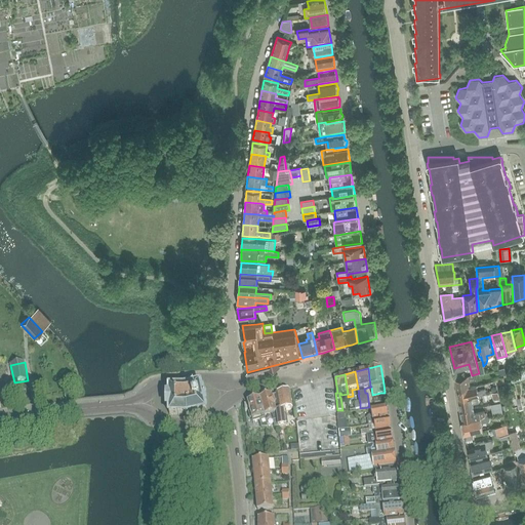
[(475,374),(454,379),(456,391),(471,387),(469,379),(476,378),(475,374)]
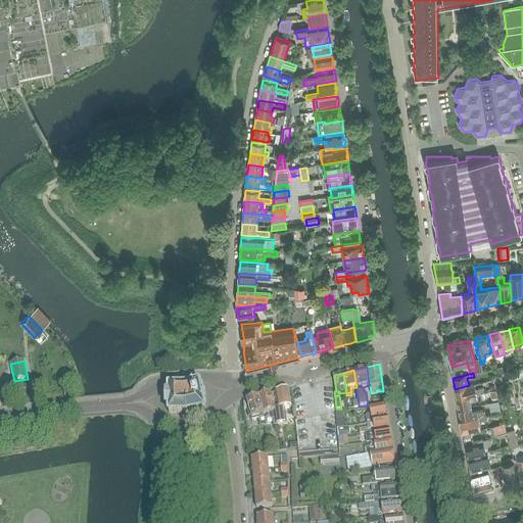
[(502,374),(492,377),(494,383),(504,381),(502,374)]
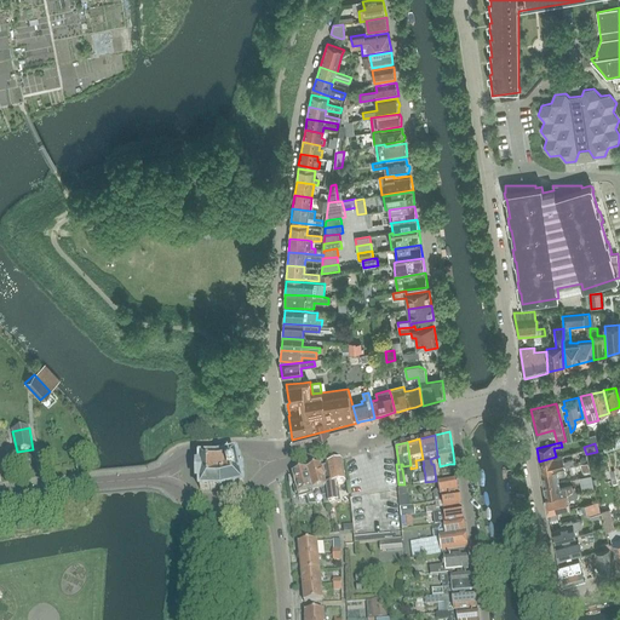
[(391,451),(377,454),(379,474),(394,472),(391,451)]
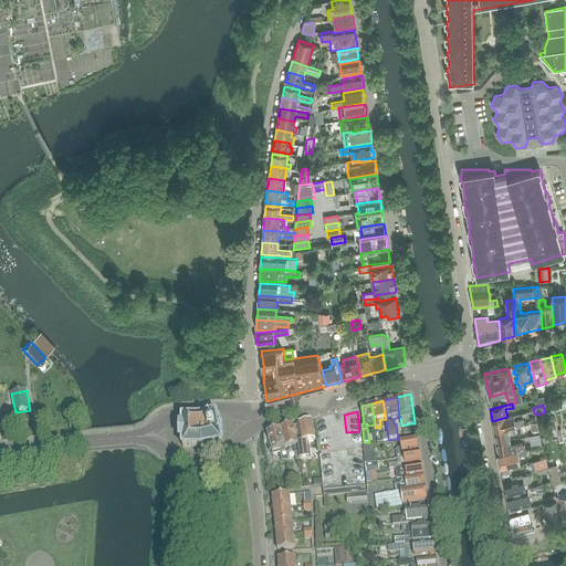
[(344,413),(315,420),(321,453),(348,450),(346,432),(344,415),(344,413)]
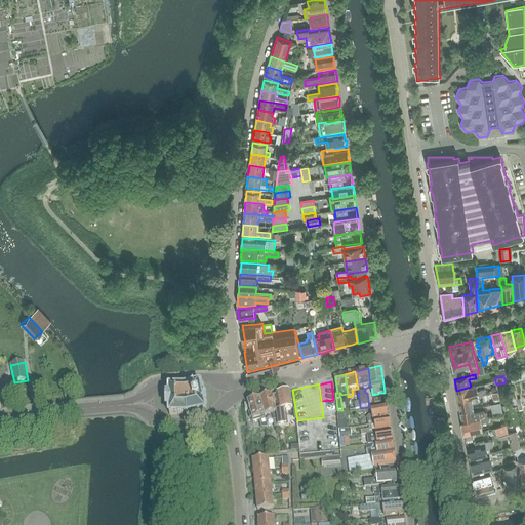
[(205,398),(206,398),(206,397),(205,397),(203,391),(202,391),(201,386),(200,386),(200,385),(185,388),(169,388),(169,389),(169,395),(167,395),(167,402),(167,408),(169,408),(169,415),(188,415),(206,411),(206,410),(207,410),(205,404),(206,404),(205,398)]
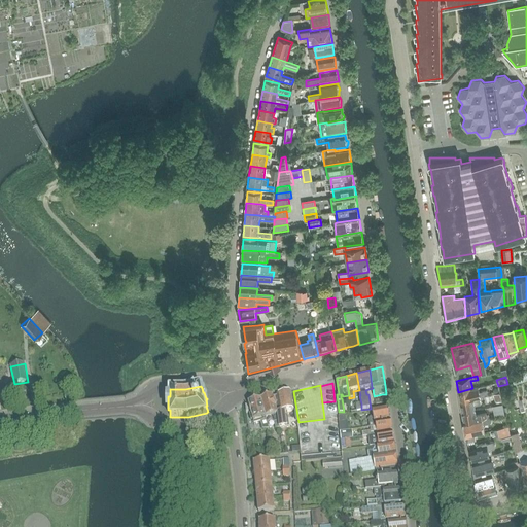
[(472,388),(458,392),(460,402),(482,397),(488,396),(487,390),(480,392),(479,388),(479,387),(472,388)]
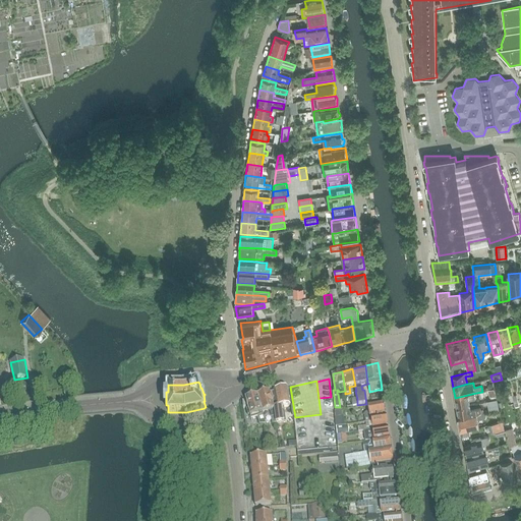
[(278,408),(275,408),(275,410),(276,416),(277,423),(286,422),(285,412),(283,412),(282,407),(290,406),(287,388),(285,388),(284,388),(281,388),(280,390),(275,391),(278,408)]
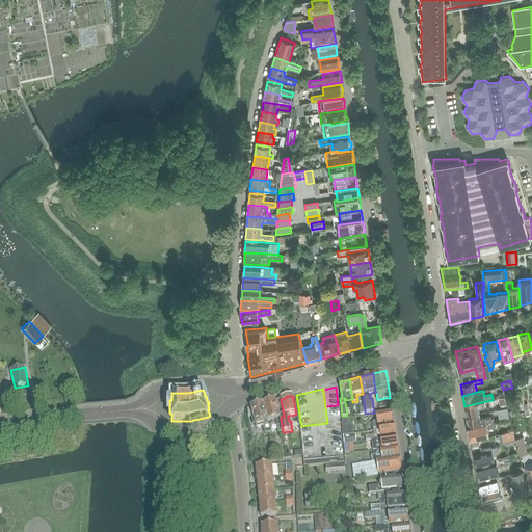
[(265,403),(263,404),(268,422),(275,420),(276,426),(282,425),(281,419),(278,413),(280,413),(277,406),(276,406),(275,401),(270,402),(269,401),(265,402),(265,403)]
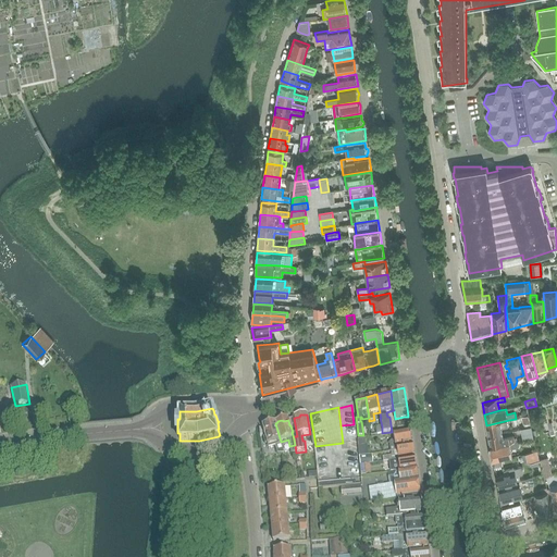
[(509,420),(486,425),(489,436),(503,433),(503,429),(508,428),(508,422),(510,422),(509,421),(509,420)]
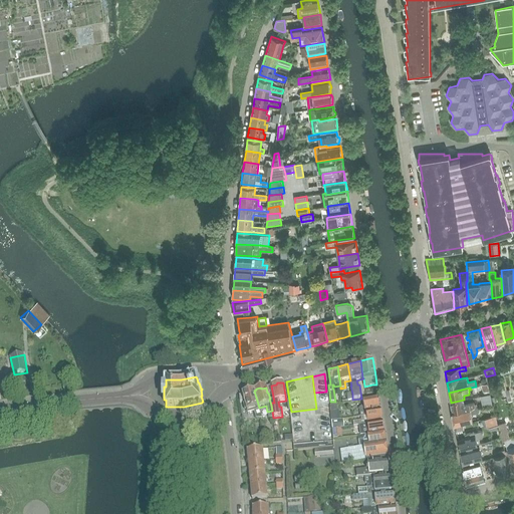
[(254,391),(242,394),(245,402),(244,402),(244,403),(243,405),(245,410),(247,410),(248,414),(254,412),(256,420),(262,419),(259,409),(259,408),(254,391)]
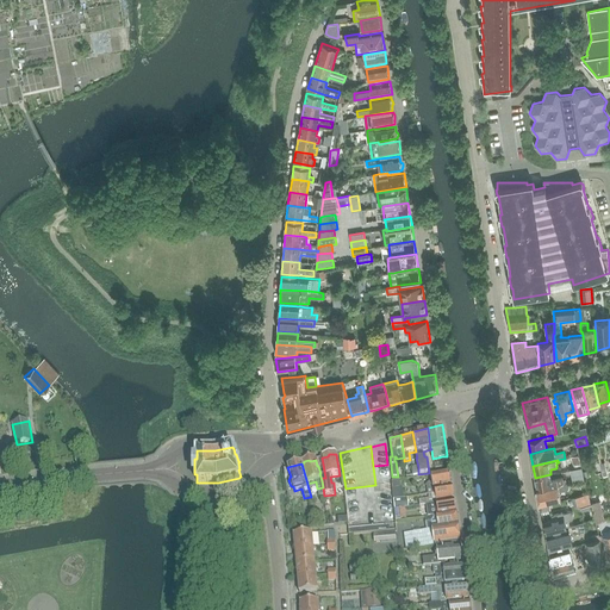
[(429,483),(427,485),(429,495),(435,493),(434,489),(452,486),(449,472),(431,475),(433,483),(429,483)]
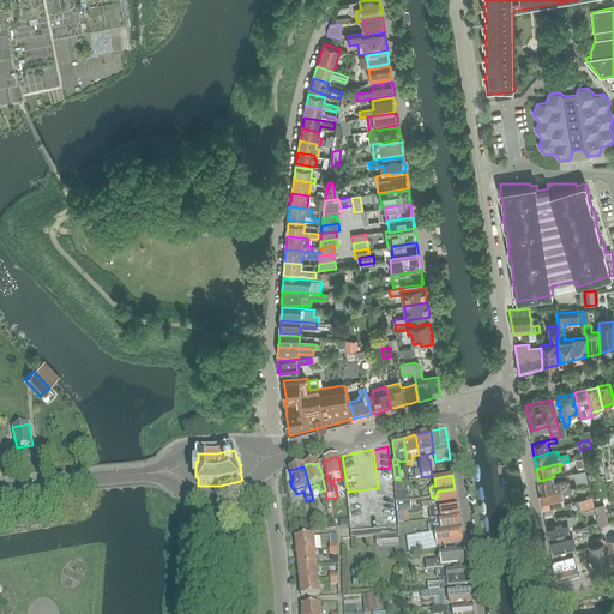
[(554,477),(539,481),(540,493),(569,487),(566,480),(563,481),(555,482),(554,477)]
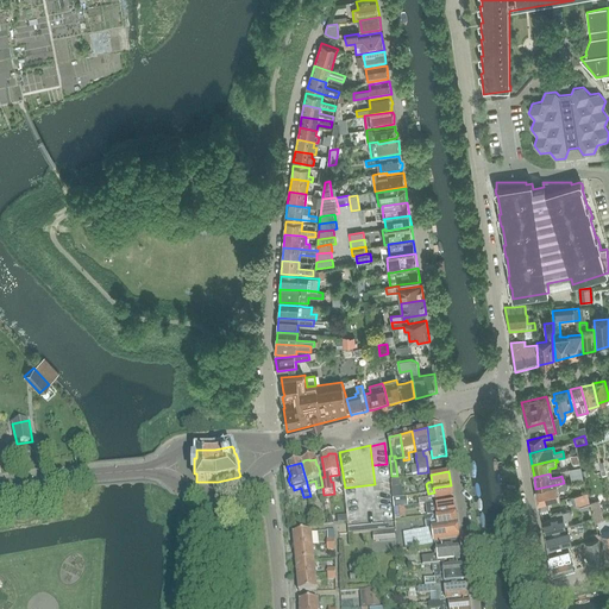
[(564,483),(535,489),(539,504),(560,500),(559,490),(567,489),(566,482),(564,483)]
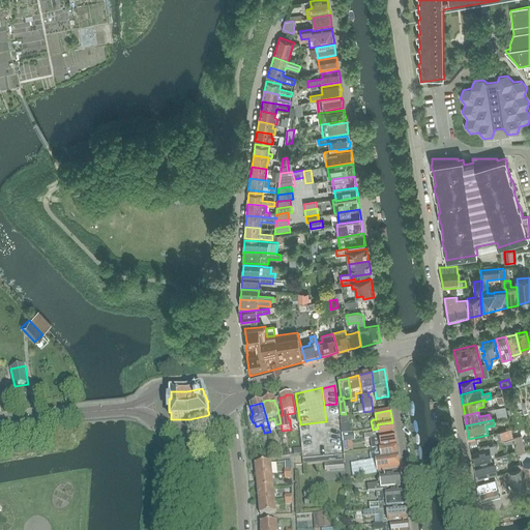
[(373,434),(364,435),(365,440),(371,439),(377,438),(376,436),(379,435),(379,436),(394,433),(392,422),(377,424),(378,429),(373,430),(373,434)]
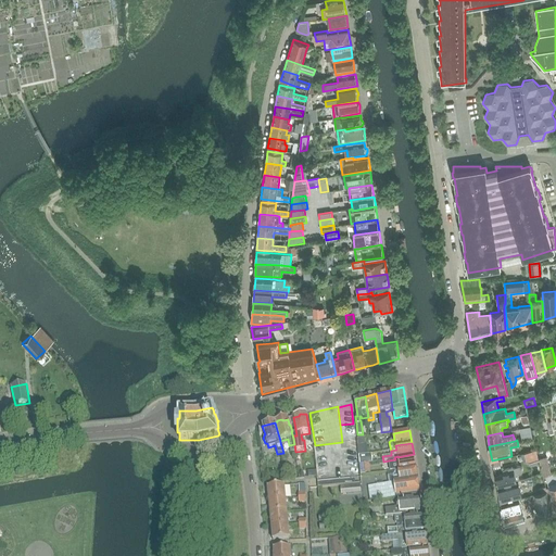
[(367,445),(358,445),(359,455),(368,455),(367,445)]
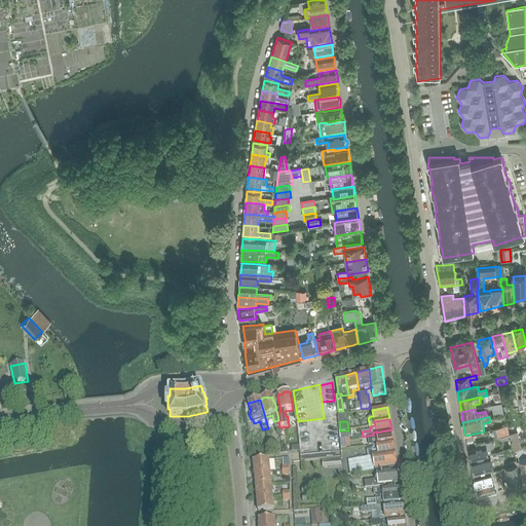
[(508,425),(496,428),(498,436),(501,437),(510,435),(508,425)]
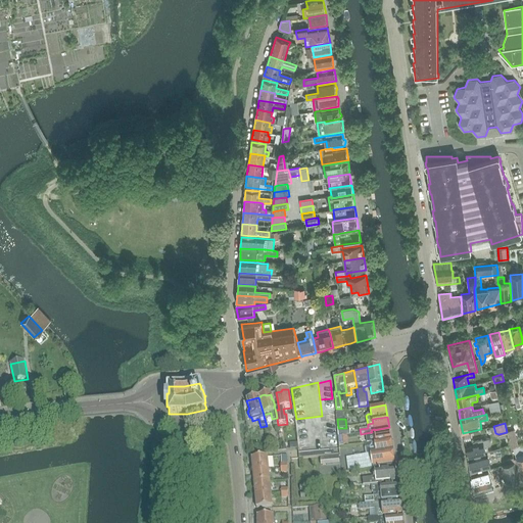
[(343,428),(338,429),(338,437),(349,435),(348,428),(343,428)]
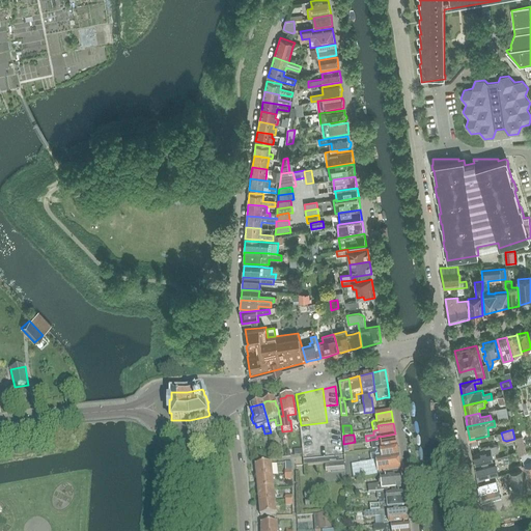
[(378,439),(371,440),(372,450),(382,449),(397,447),(395,436),(380,438),(380,439),(378,439)]
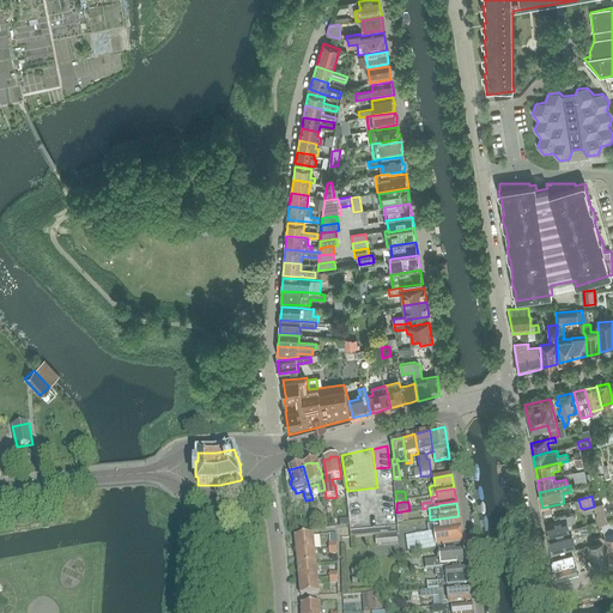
[(604,503),(594,505),(600,526),(602,525),(612,559),(612,558),(612,530),(611,532),(608,523),(604,503)]
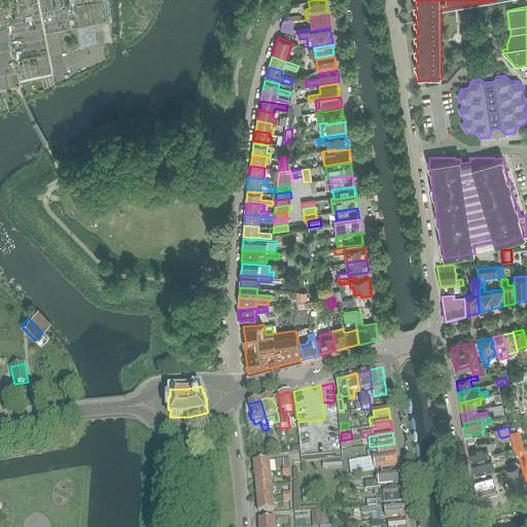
[(478,449),(469,450),(471,461),(490,456),(490,454),(491,454),(492,453),(491,450),(493,449),(494,449),(494,448),(495,448),(495,447),(495,446),(495,445),(495,444),(494,443),(493,443),(492,443),(491,443),(487,444),(486,443),(477,445),(478,449)]
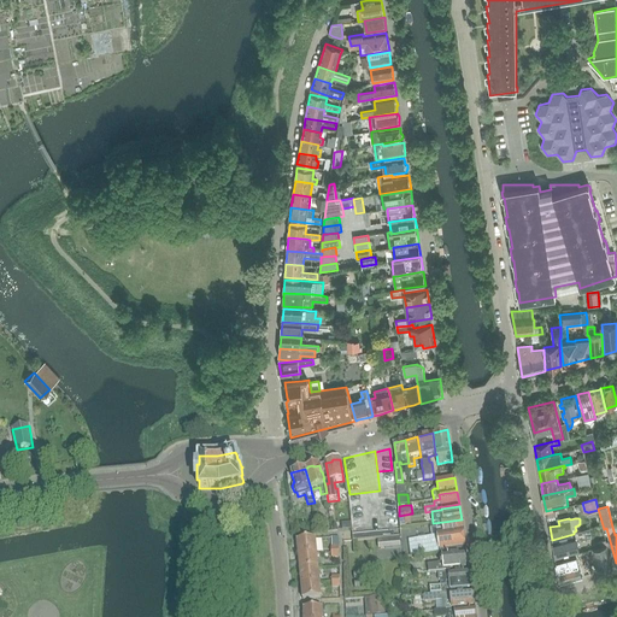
[(438,535),(409,540),(411,557),(440,553),(440,550),(465,546),(466,546),(462,519),(444,522),(433,523),(430,524),(430,529),(436,528),(438,535)]
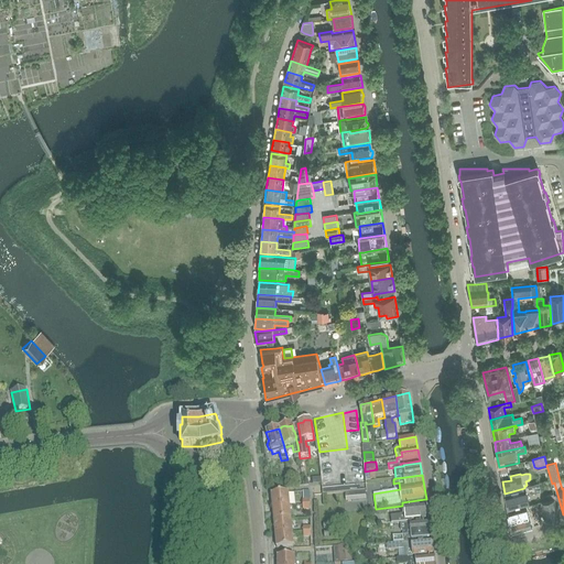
[(524,487),(525,489),(505,495),(508,509),(530,503),(527,492),(532,491),(533,492),(541,490),(539,483),(524,487)]
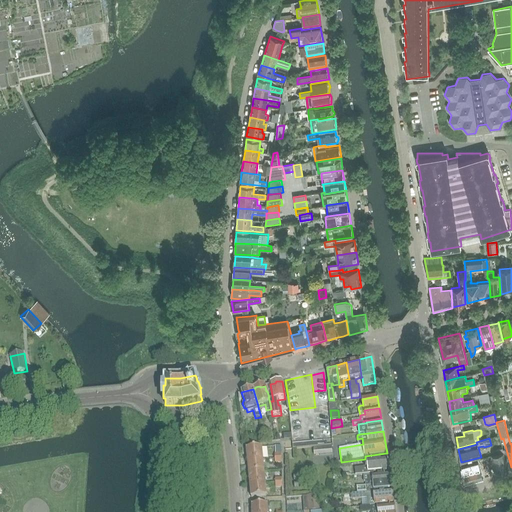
[(246,449),(248,461),(263,459),(262,447),(246,449)]
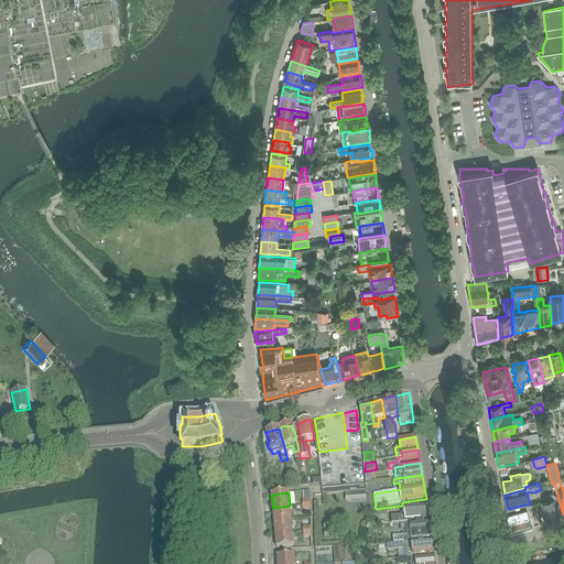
[(548,500),(542,502),(548,523),(561,520),(555,499),(554,494),(546,496),(548,500)]
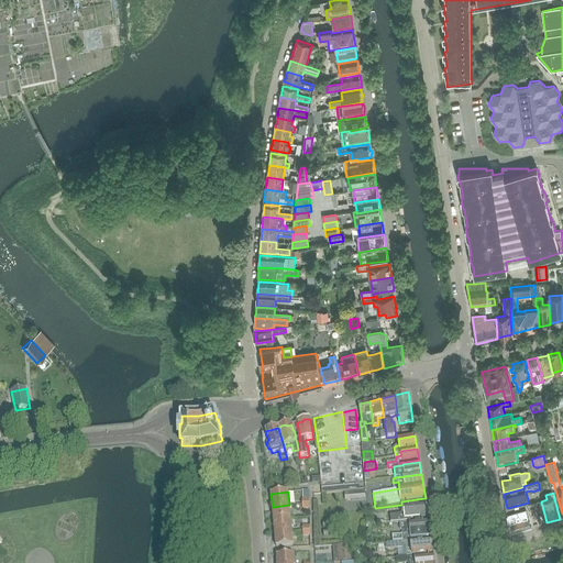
[(290,519),(289,505),(273,507),(274,520),(290,519)]
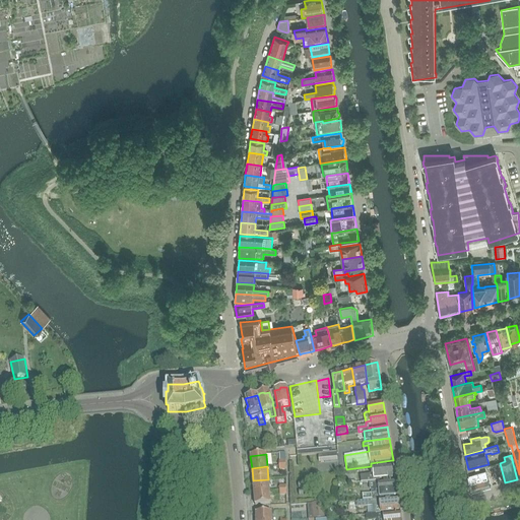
[(373,474),(361,475),(361,482),(380,481),(380,479),(395,478),(393,466),(373,468),(373,474)]
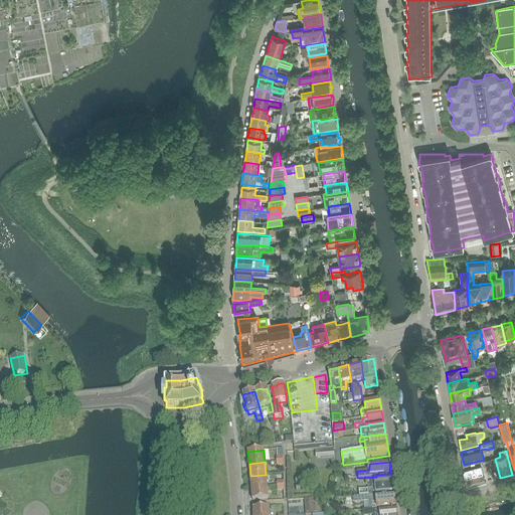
[(468,487),(478,484),(486,482),(480,463),(464,467),(468,487)]
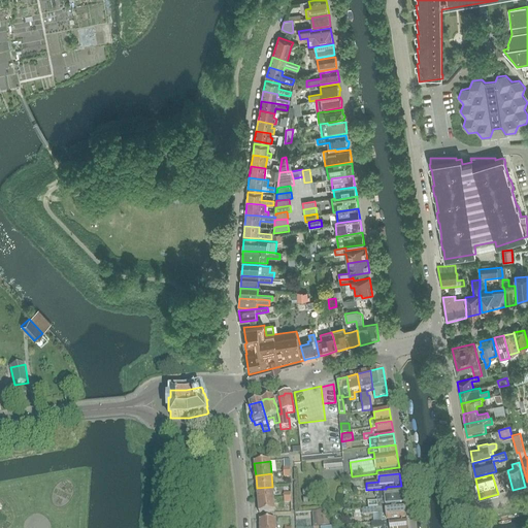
[(258,500),(273,499),(272,487),(257,488),(258,500)]
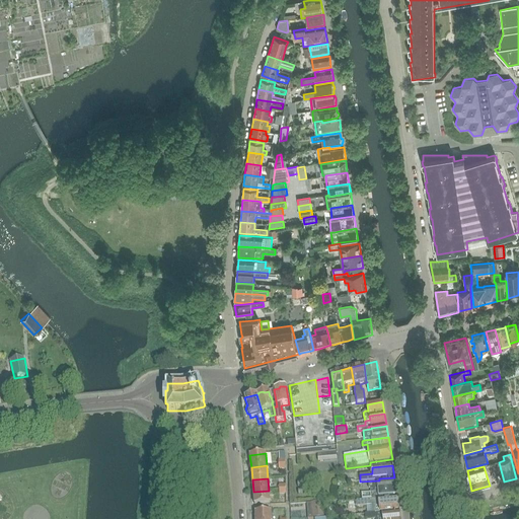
[(371,493),(362,494),(363,500),(371,500),(379,499),(397,497),(395,480),(369,484),(369,489),(370,489),(371,493)]
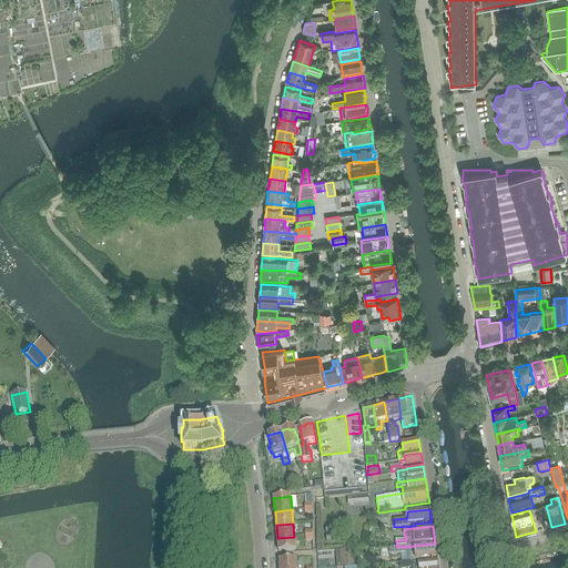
[(296,550),(294,537),(277,538),(279,553),(296,550)]
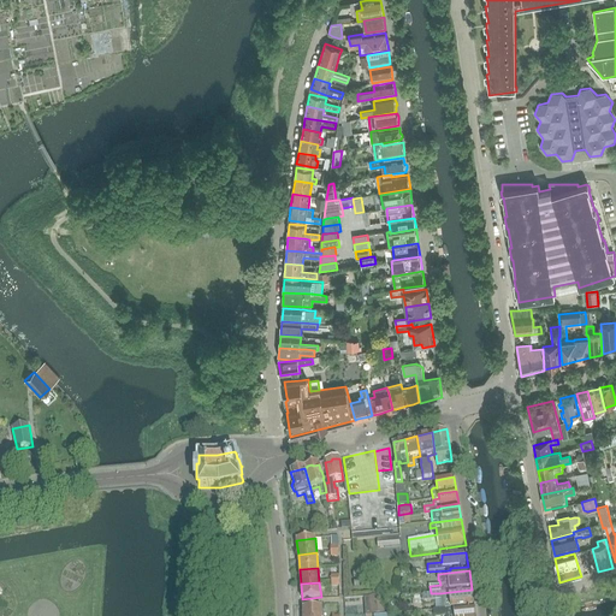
[(431,593),(424,594),(424,602),(442,600),(443,609),(445,609),(474,605),(472,592),(450,594),(450,592),(440,593),(431,593)]
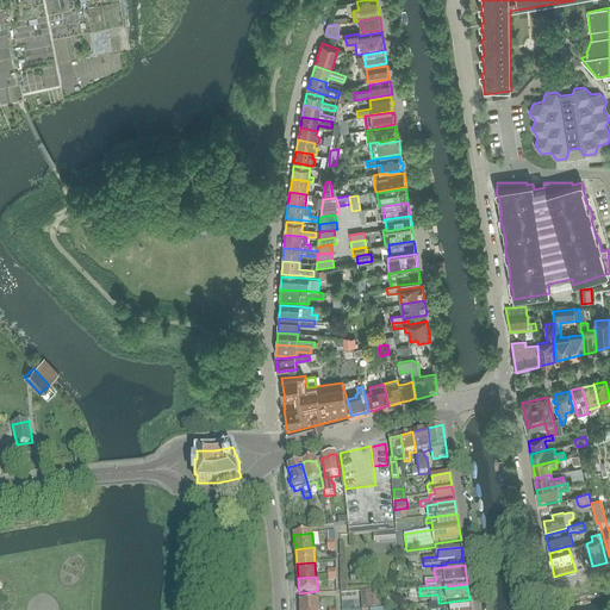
[(380,590),(361,591),(362,609),(367,609),(372,609),(381,608),(380,590)]
